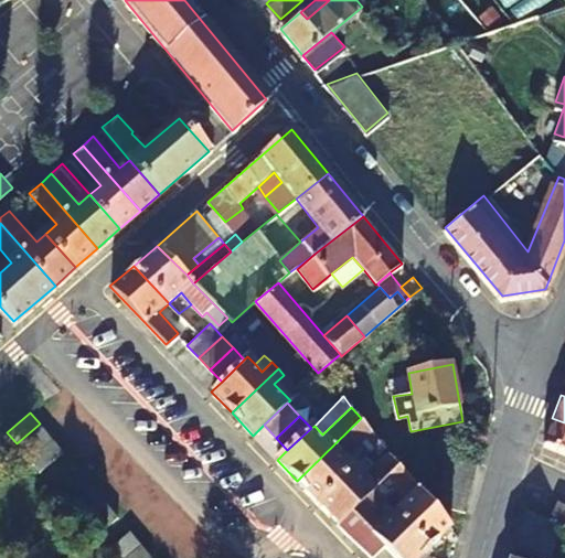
[(318,502),(354,468),(345,459),(372,432),(361,418),(297,481),(318,502)]
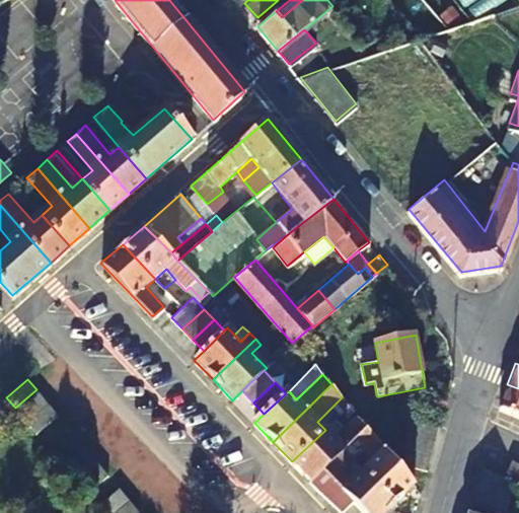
[(518,388),(507,384),(499,404),(518,412),(518,388)]
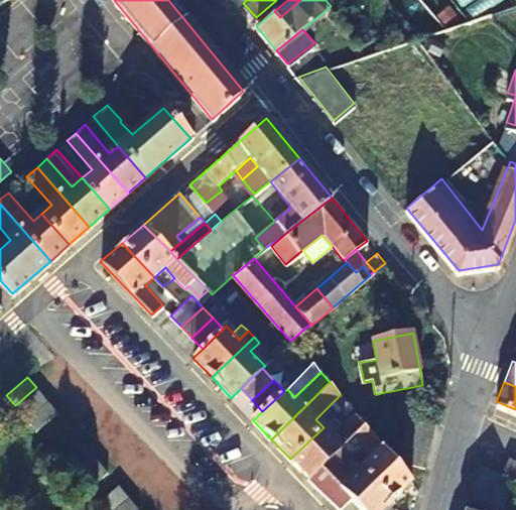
[(25,417),(46,399),(38,389),(17,406),(25,417)]
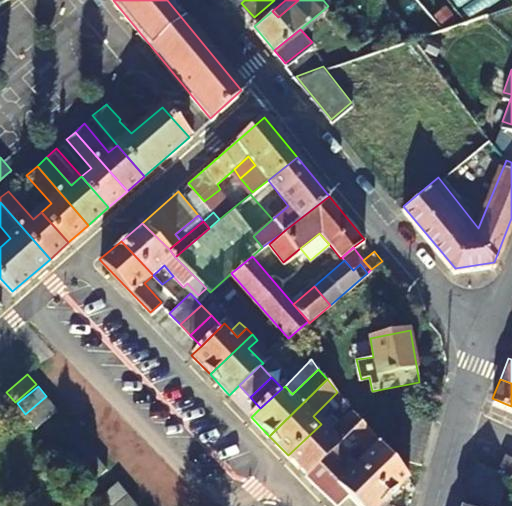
[(26,415),(36,426),(56,408),(47,397),(26,415)]
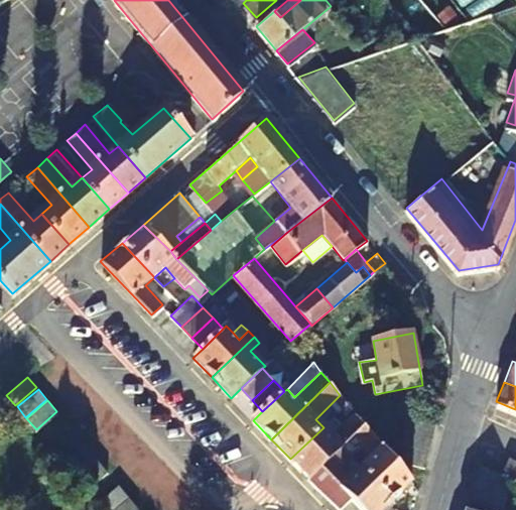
[(336,415),(343,424),(354,413),(348,404),(336,415)]
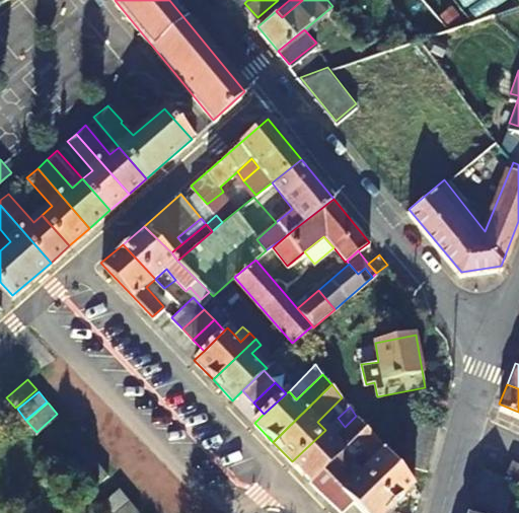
[(38,433),(45,443),(66,426),(58,416),(38,433)]
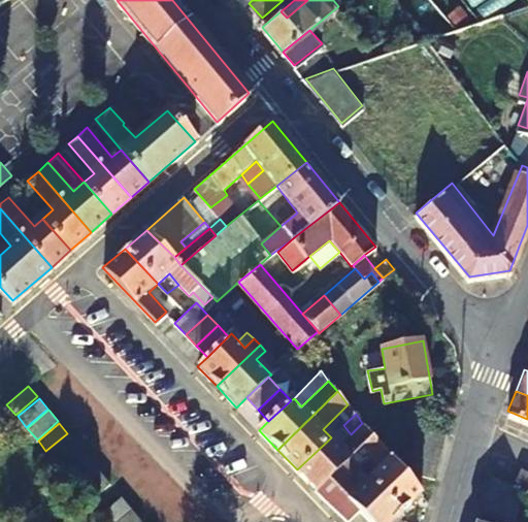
[(372,435),(362,423),(351,434),(338,446),(331,437),(297,469),(316,490),(351,457),(372,435)]
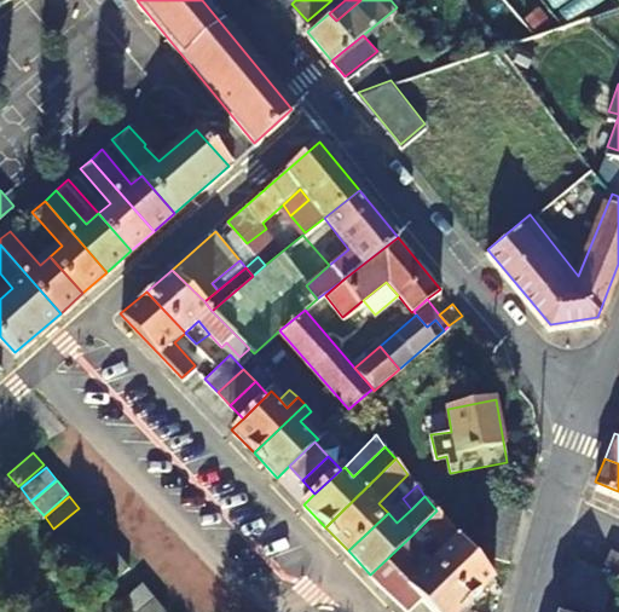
[(486,498),(480,517),(518,526),(522,508),(486,498)]
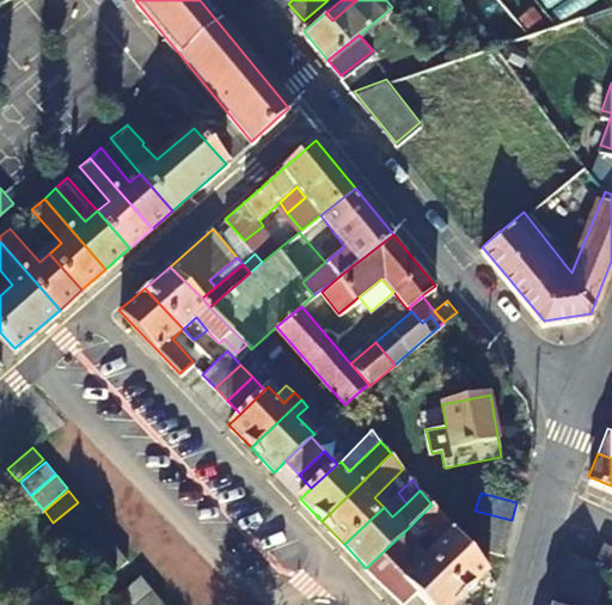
[(55,524),(66,537),(90,517),(80,503),(55,524)]
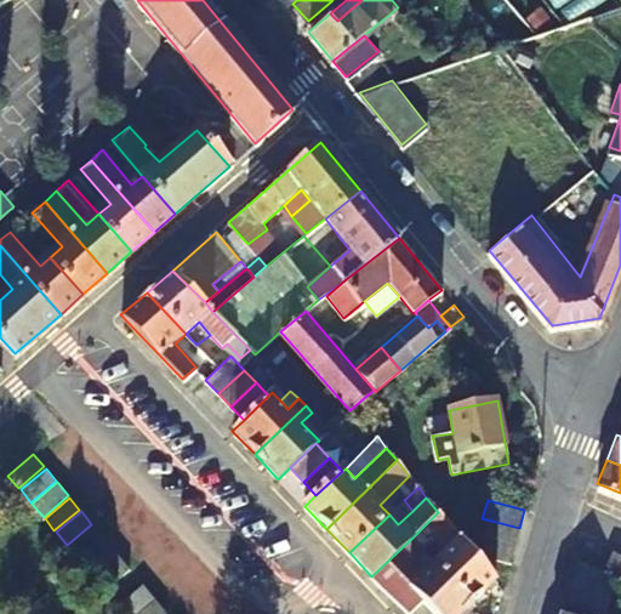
[(438,512),(412,538),(469,603),(495,580),(438,512)]
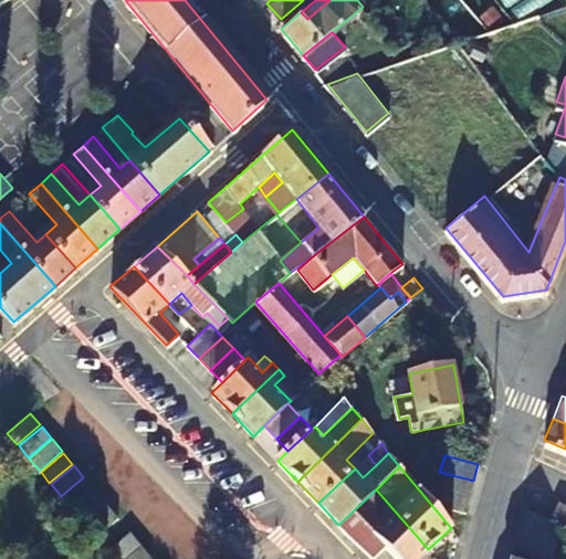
[(439,472),(435,487),(469,497),(473,481),(439,472)]
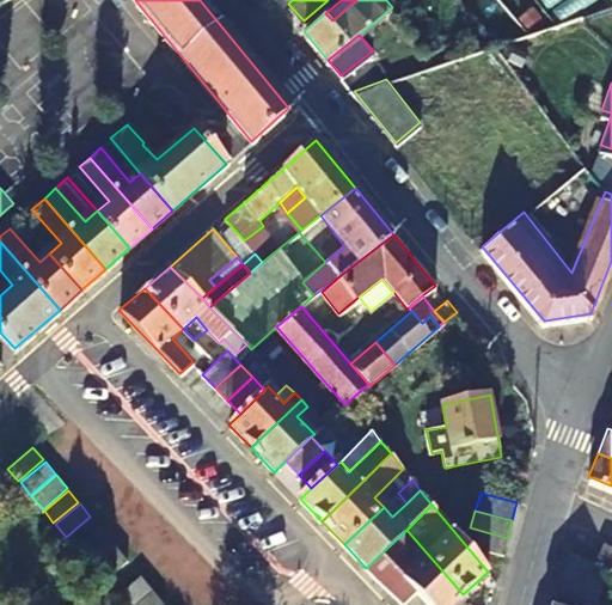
[(68,539),(78,551),(103,531),(92,519),(68,539)]
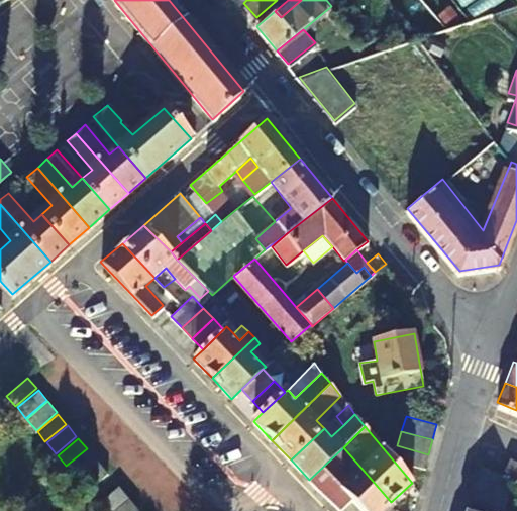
[(397,445),(394,460),(424,469),(428,454),(397,445)]
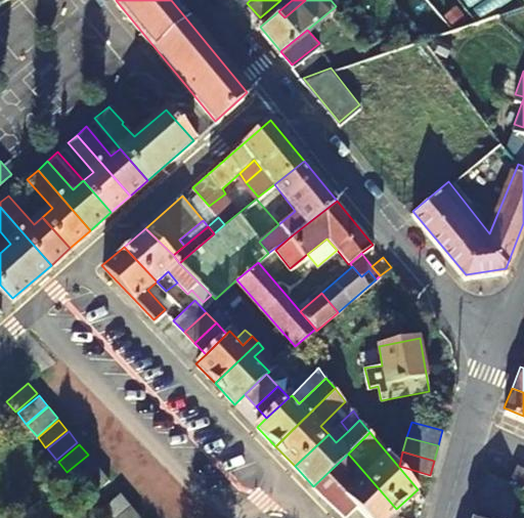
[(366,517),(386,517),(396,509),(348,454),(313,486),(340,513),(345,516),(355,506),(366,517)]
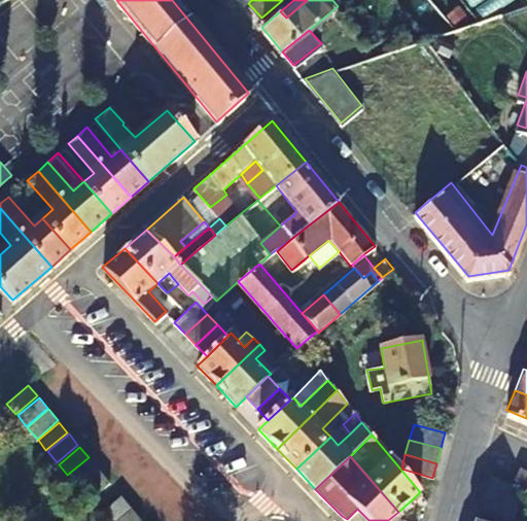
[(69,476),(76,486),(98,469),(91,459),(69,476)]
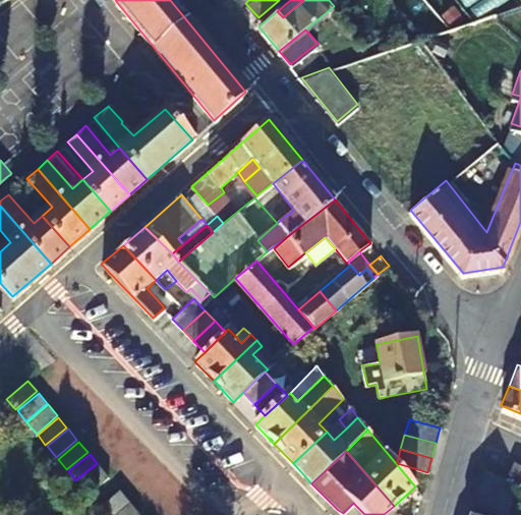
[(508,475),(520,480),(520,462),(515,460),(508,475)]
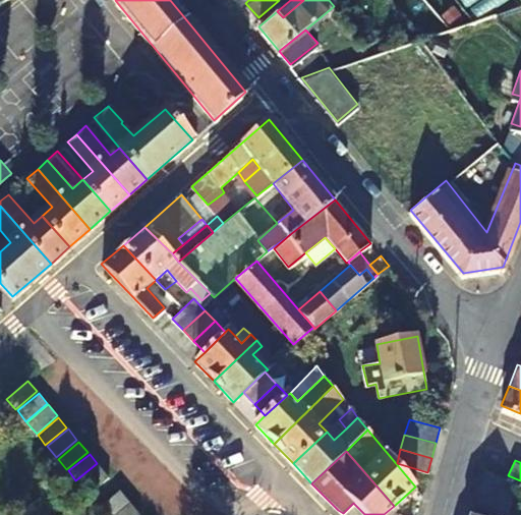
[(77,482),(87,493),(107,474),(99,464),(77,482)]
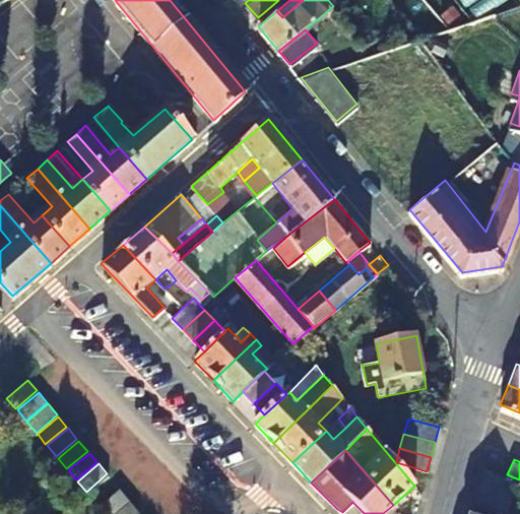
[(483,466),(479,482),(509,496),(514,480),(483,466)]
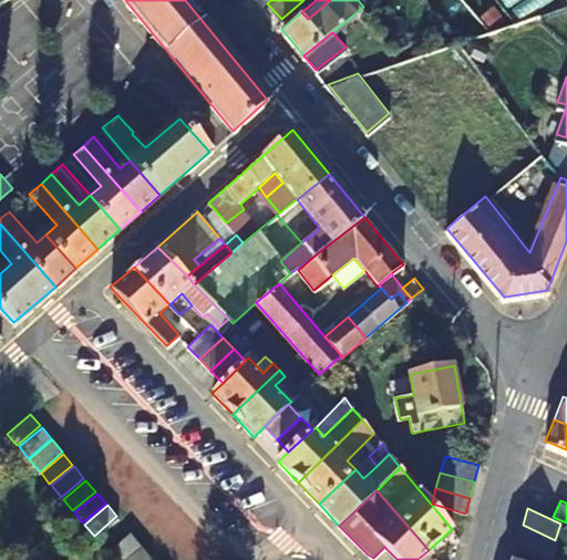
[(95,537),(105,550),(129,531),(117,518),(95,537)]
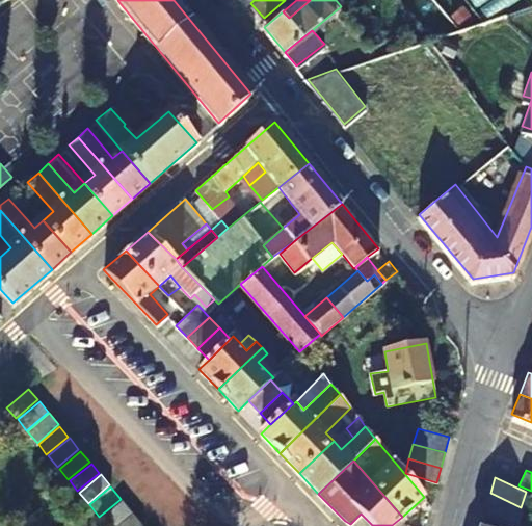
[(490,493),(485,508),(516,523),(521,507),(490,493)]
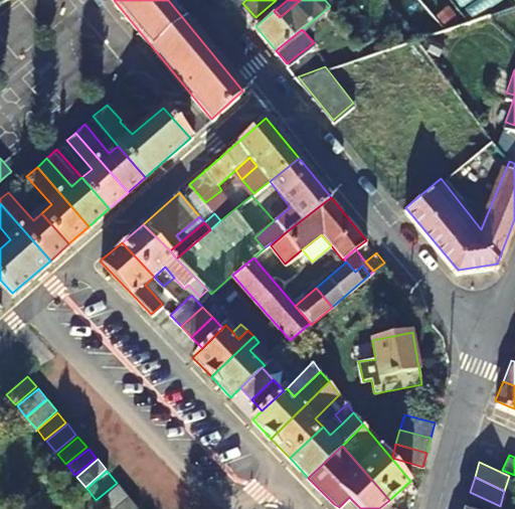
[(109,508),(127,495),(118,484),(97,501),(103,508),(109,508)]
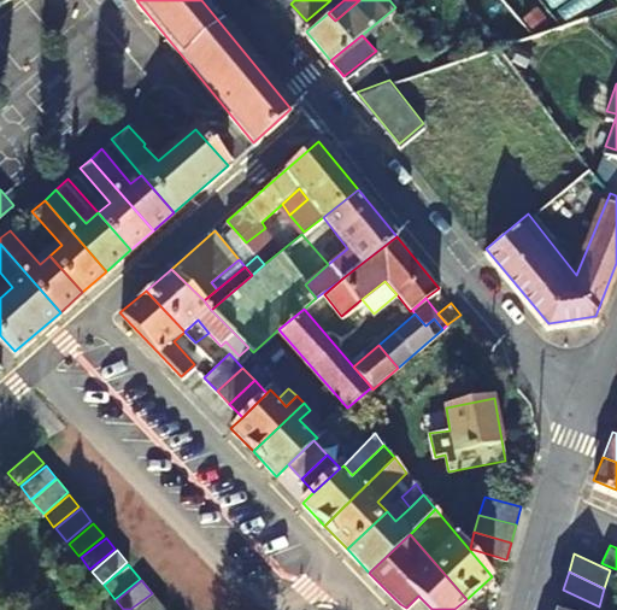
[(597,609),(599,606),(563,590),(556,609),(558,609),(597,609)]
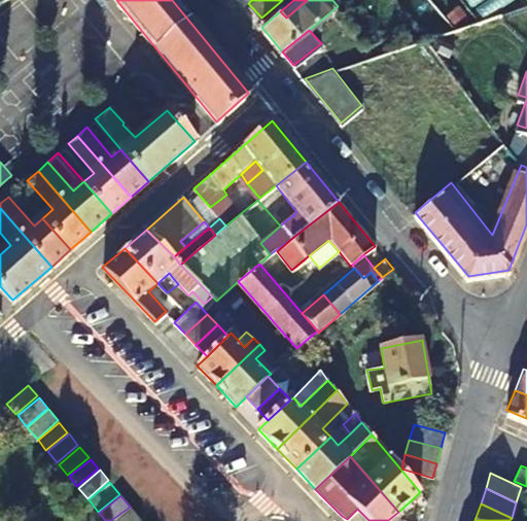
[(137,520),(140,519),(131,508),(114,520),(137,520)]
